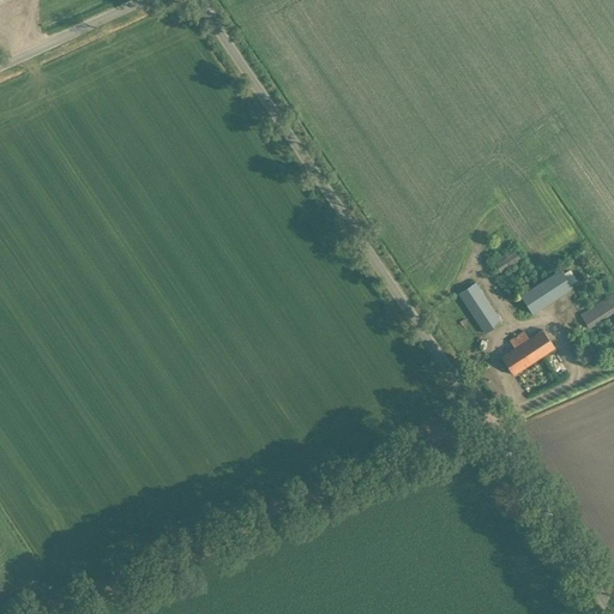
[(494,263),(500,272),(522,258),(515,248),(494,263)]
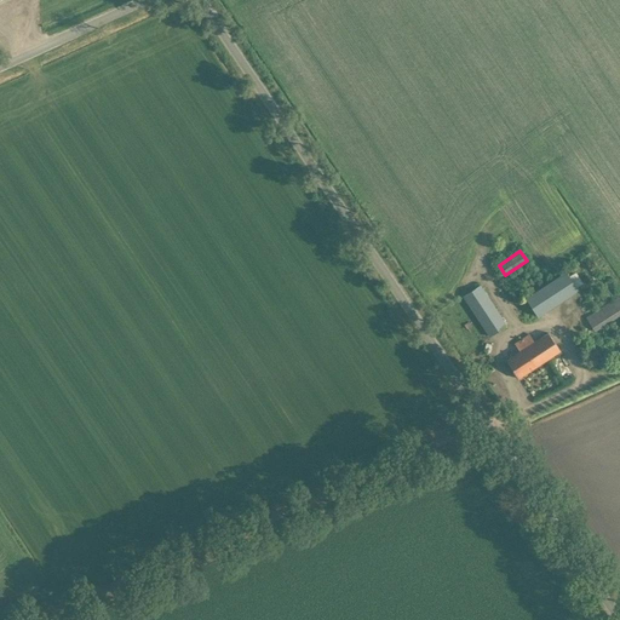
[(526,298),(538,317),(578,291),(566,271),(526,298)]
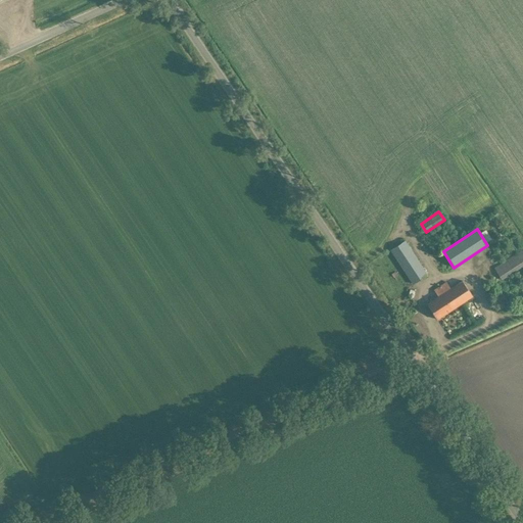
[(391,249),(414,284),(427,275),(405,240),(391,249)]
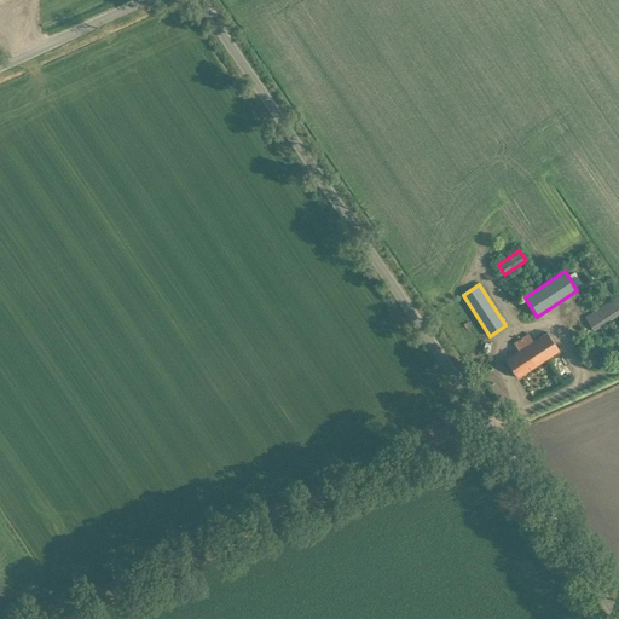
[(618,294),(585,317),(595,331),(618,314),(618,294)]
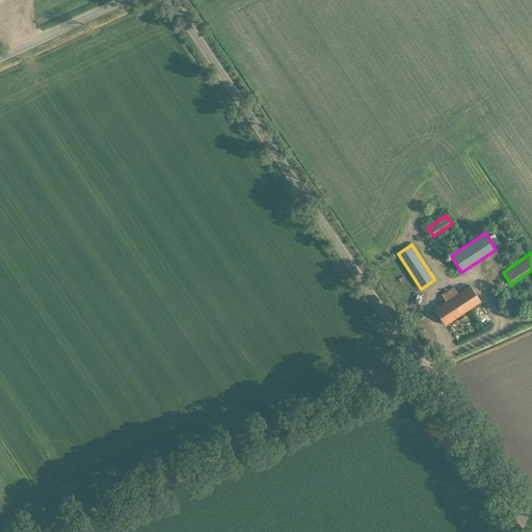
[(434,309),(445,324),(453,319),(481,301),(471,285),(458,293),(454,287),(442,295),(446,301),(434,309)]
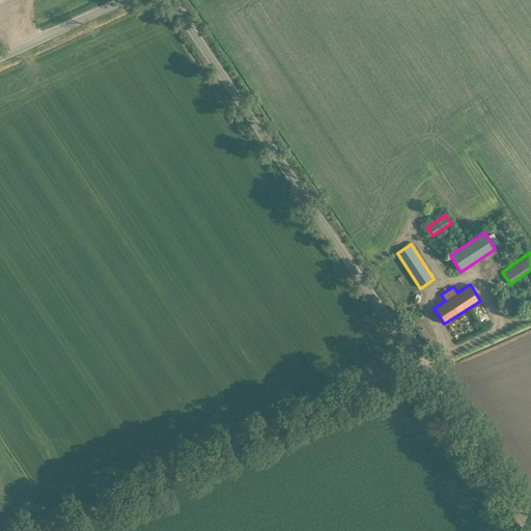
All buildings are outlined.
